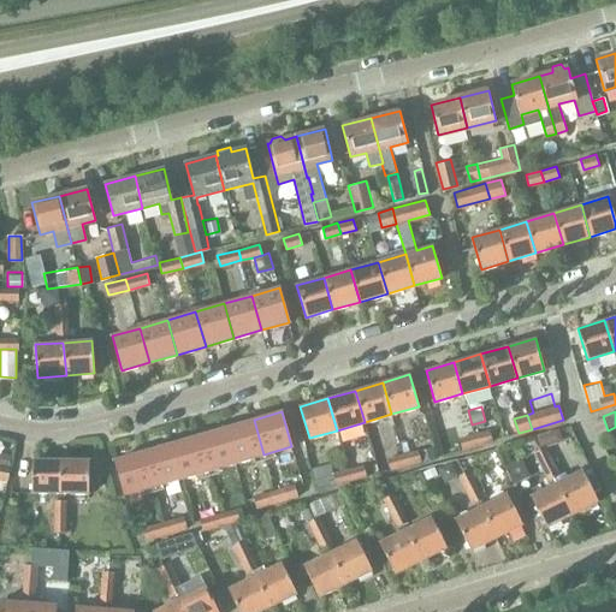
[(254,420),(226,428),(236,463),(264,455),(254,420)]
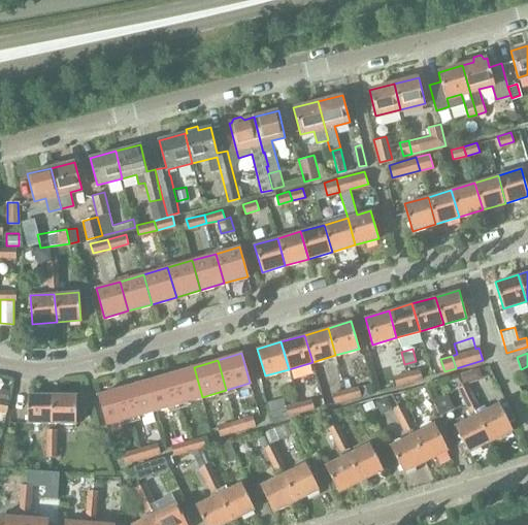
[(194,367),(169,374),(178,403),(202,397),(194,367)]
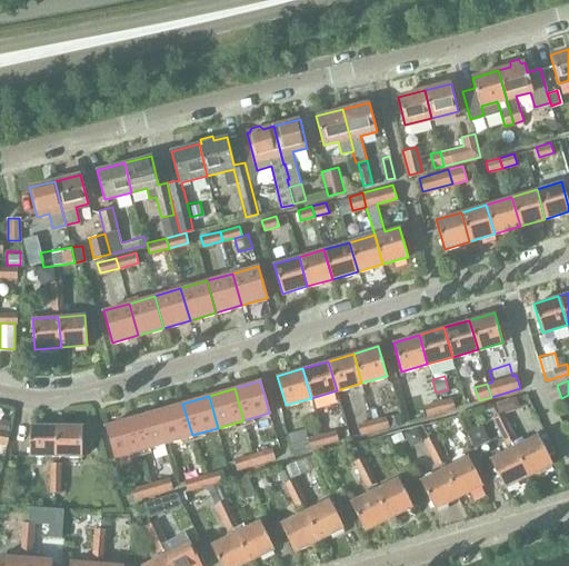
[(451,396),(438,400),(441,411),(455,407),(451,396)]
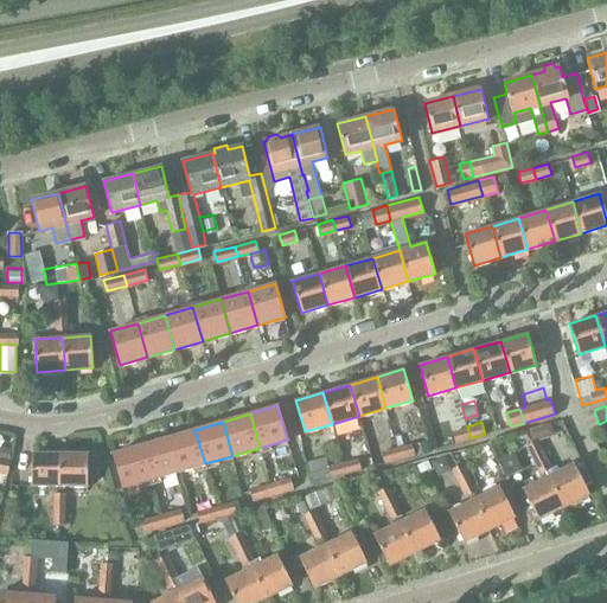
[(471,438),(467,427),(452,430),(455,442),(471,438)]
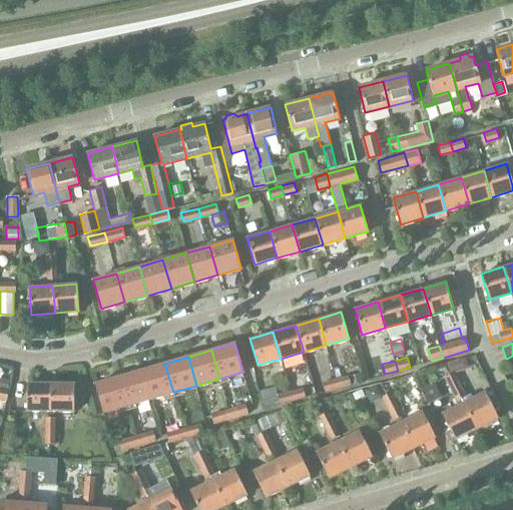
[(164,364),(141,370),(149,399),(173,392),(164,364)]
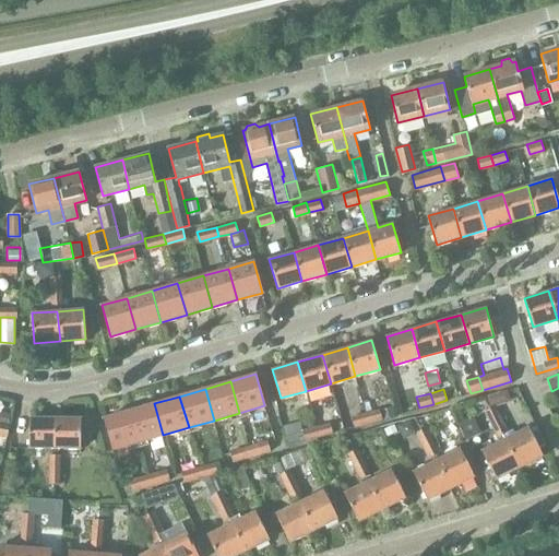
[(154,403),(129,411),(138,442),(163,435),(154,403)]
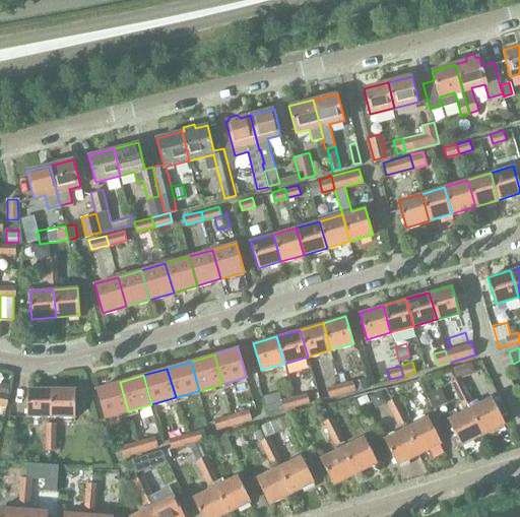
[(365,376),(354,379),(356,387),(368,385),(365,376)]
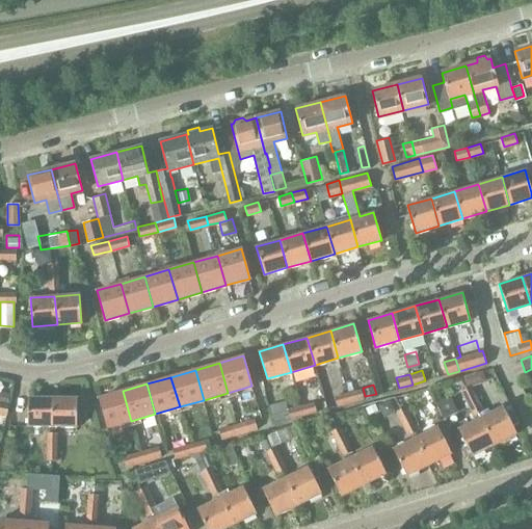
[(470,386),(466,388),(478,413),(482,410),(470,386)]
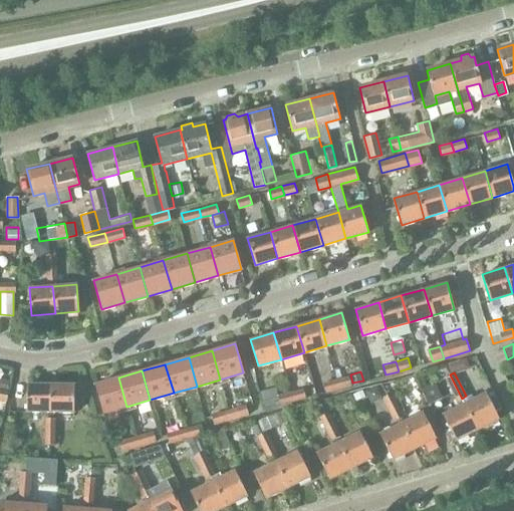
[(348,374),(335,377),(339,390),(351,386),(348,374)]
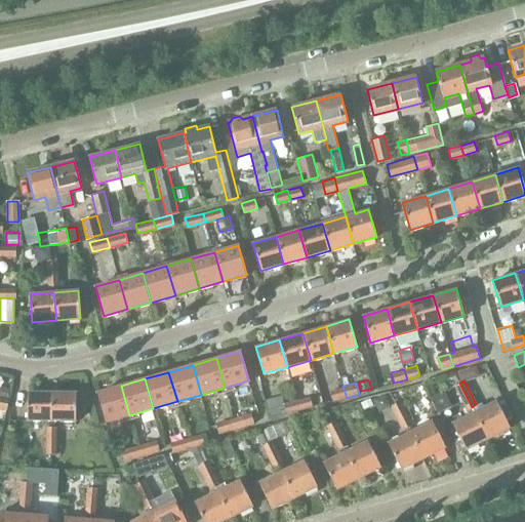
[(472,407),(459,383),(455,386),(467,409),(472,407)]
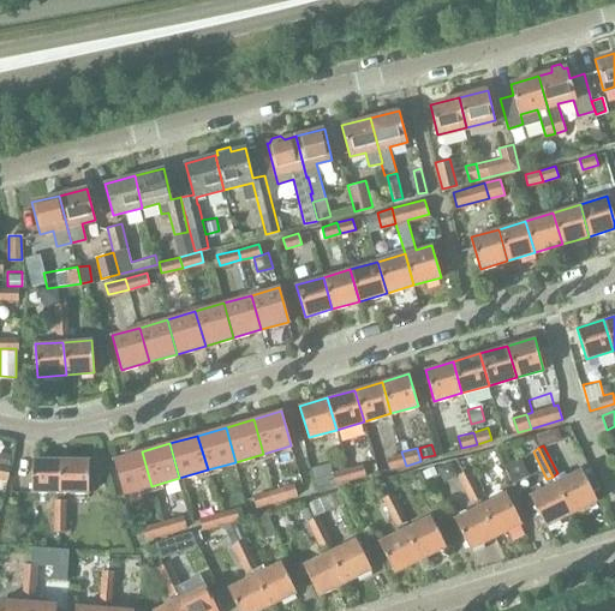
[(0,450),(0,463),(10,466),(12,453),(0,450)]
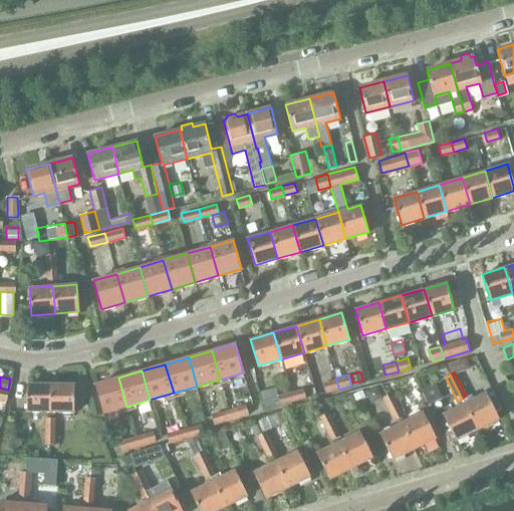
[(126,407),(118,377),(95,385),(103,413),(126,407)]
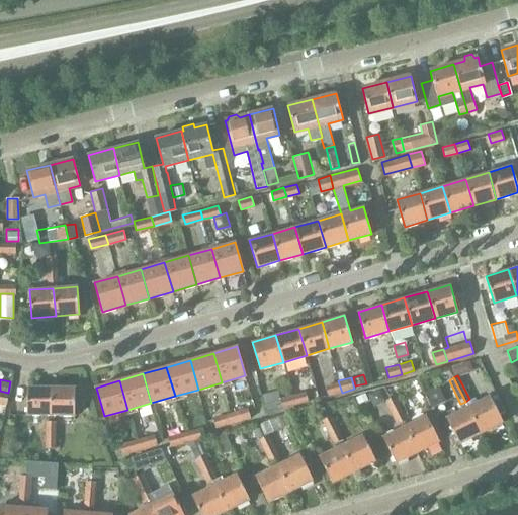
[(342,393),(338,380),(325,384),(328,396),(342,393)]
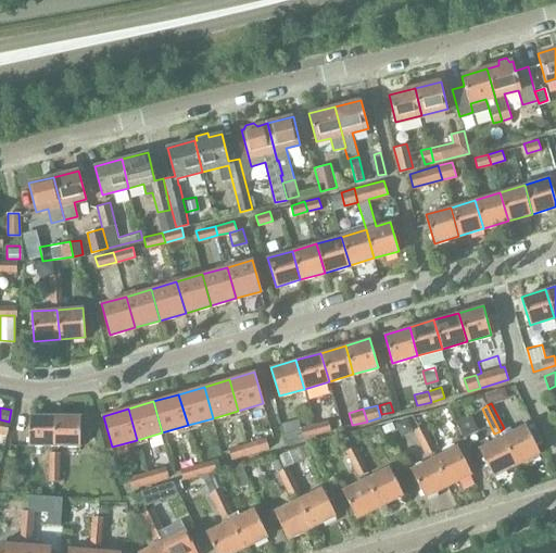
[(470,411),(456,418),(464,434),(478,427),(470,411)]
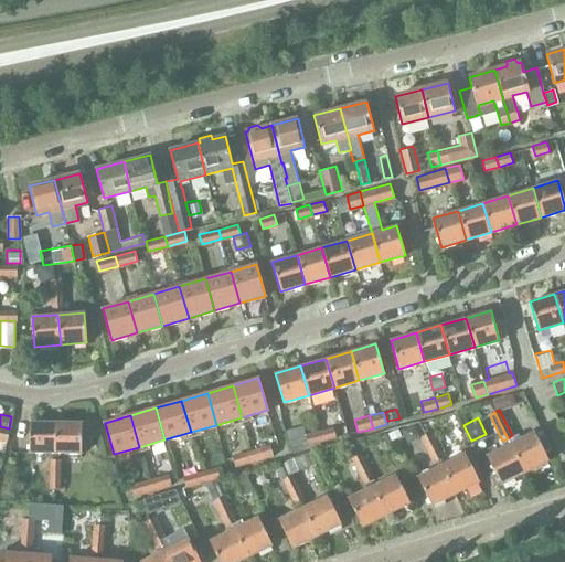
[(29,452),(55,453),(55,422),(30,422),(29,452)]
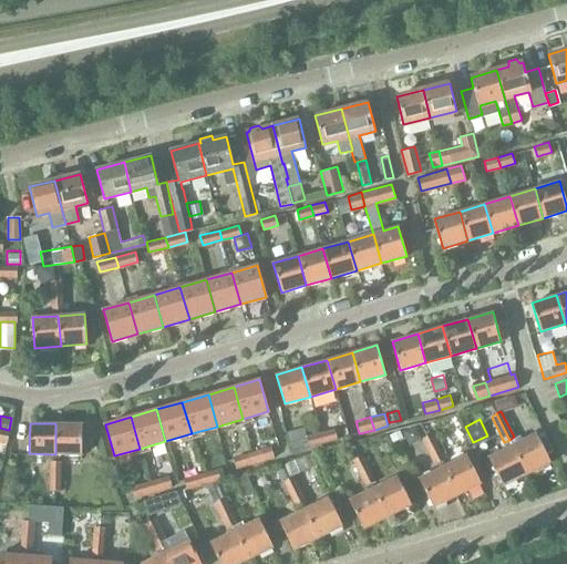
[(55,423),(55,454),(82,454),(82,424),(55,423)]
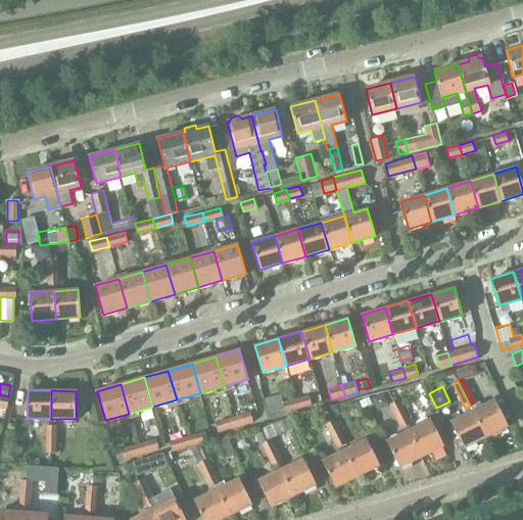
[(298,408),(295,397),(283,400),(280,391),(265,395),(270,415),(298,408)]
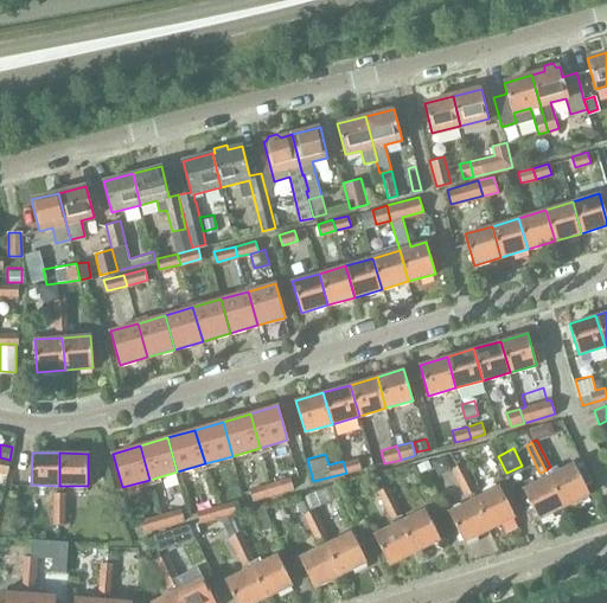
[(358,456),(343,461),(346,473),(362,469),(358,456)]
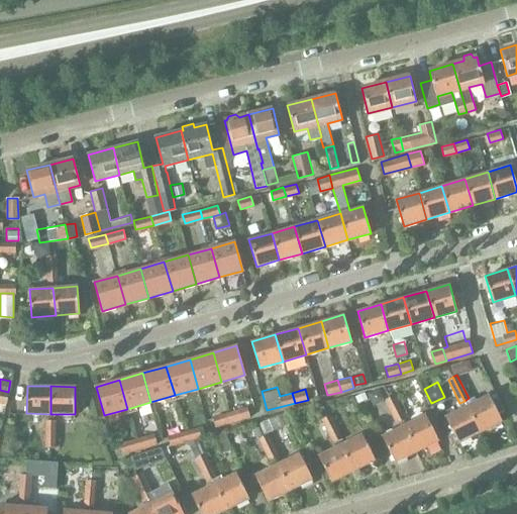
[(365,390),(354,394),(357,401),(368,396),(365,390)]
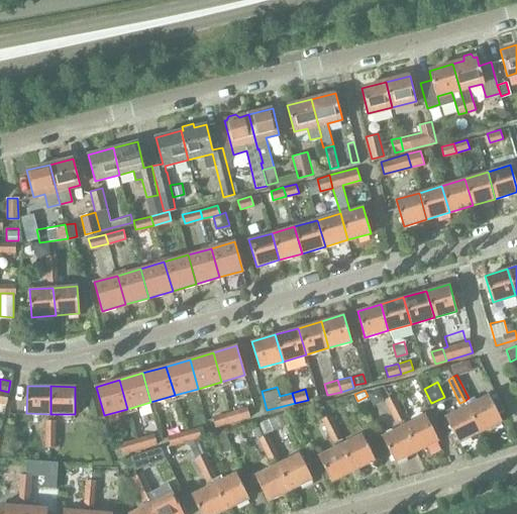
[(394,394),(390,396),(401,419),(406,417),(394,394)]
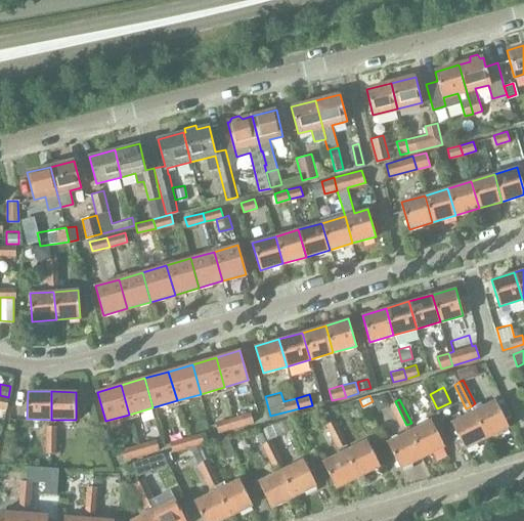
[(406,425),(395,401),(390,404),(401,428),(406,425)]
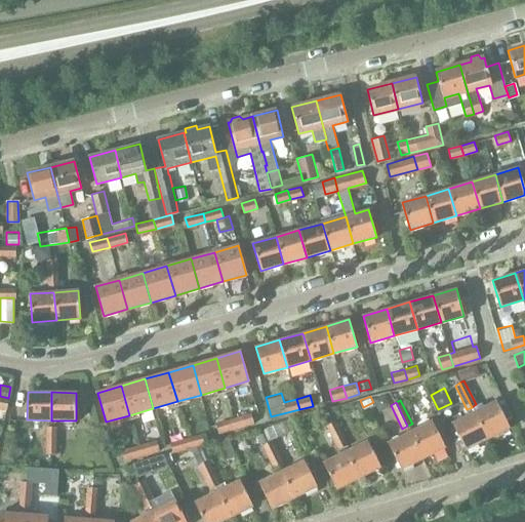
[(496,402),(475,412),(487,438),(509,427),(496,402)]
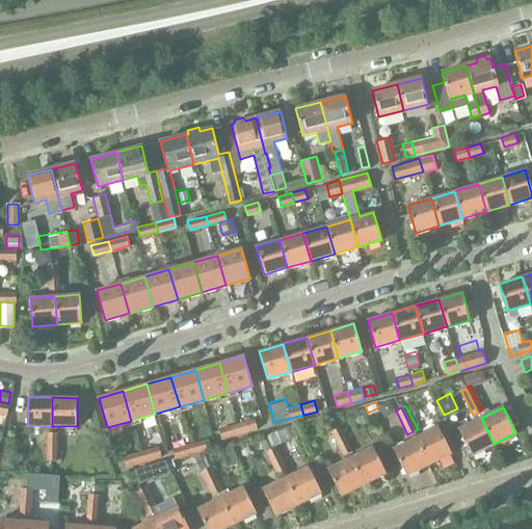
[(254,417),(236,422),(240,433),(258,428),(254,417)]
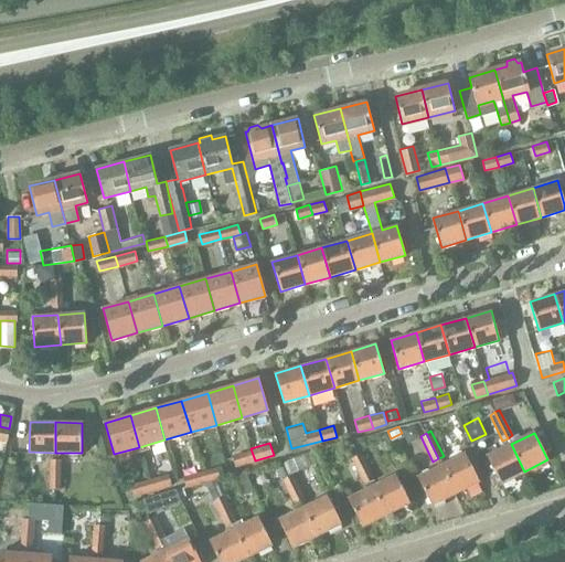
[(524,472),(511,444),(488,456),(501,484),(524,472)]
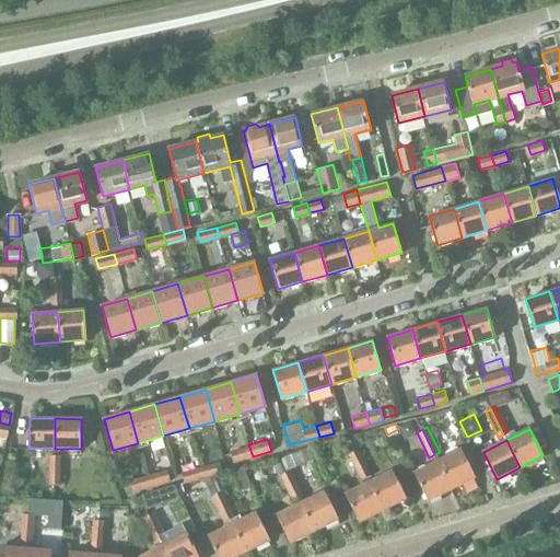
[(253,456),(248,444),(230,450),(234,463),(253,456)]
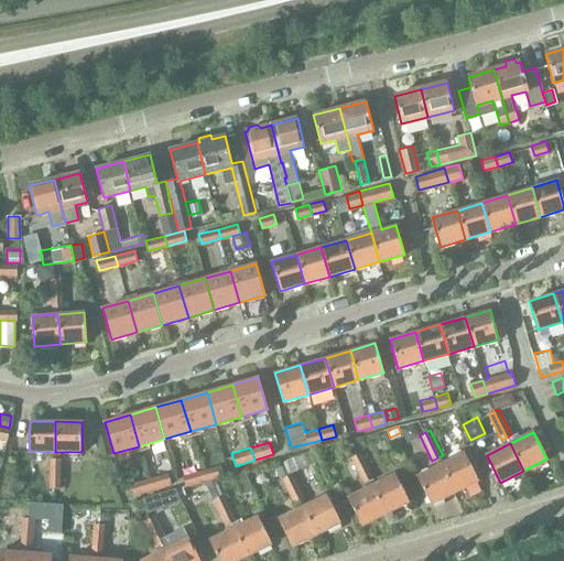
[(361,451),(356,454),(369,479),(373,477),(361,451)]
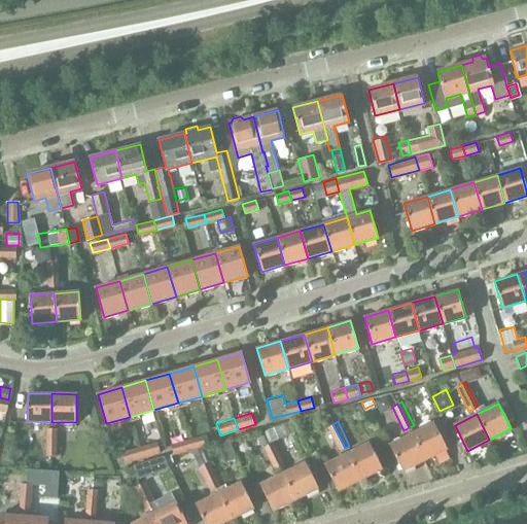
[(283,422),(264,429),(268,441),(287,432),(283,422)]
